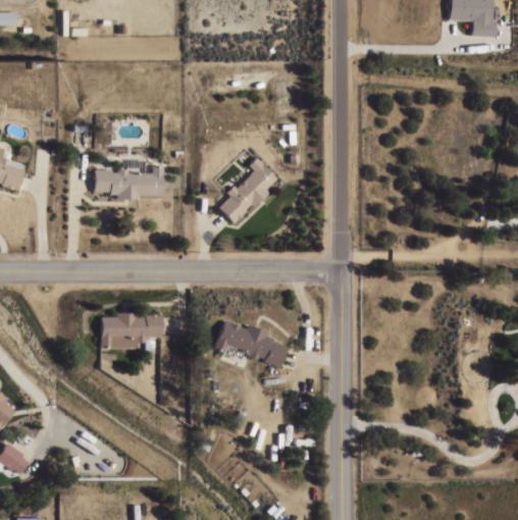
[(493,0),(493,20),(498,20),(497,38),(473,37),(473,21),(449,20),(449,0),(493,0)]
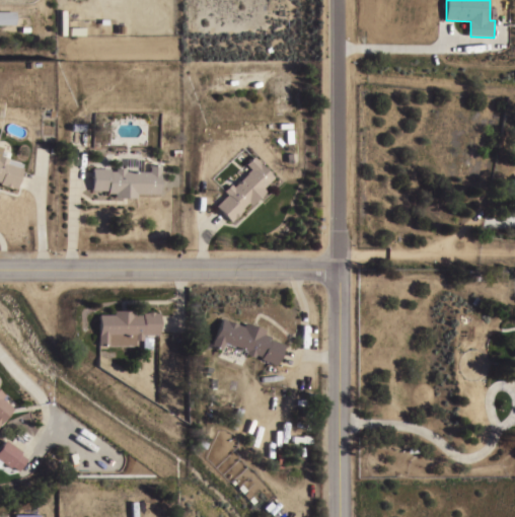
[(0,12),(17,12),(17,25),(0,25),(0,12)]
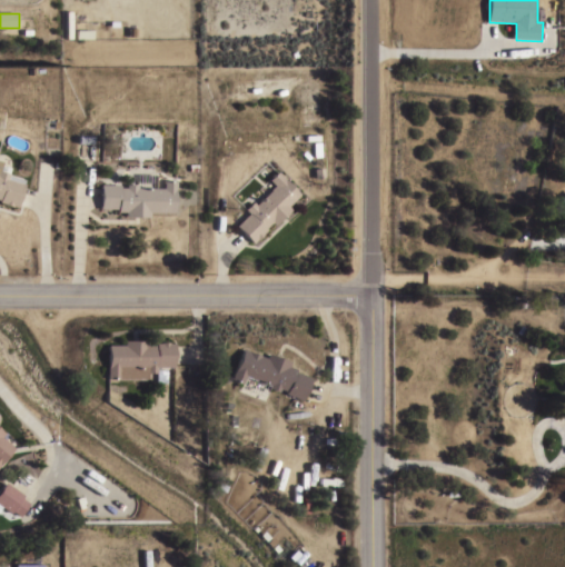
[(27,185),(21,208),(16,207),(7,205),(2,202),(2,200),(0,199),(0,161),(6,162),(2,172),(11,175),(11,177),(28,181),(27,185)]
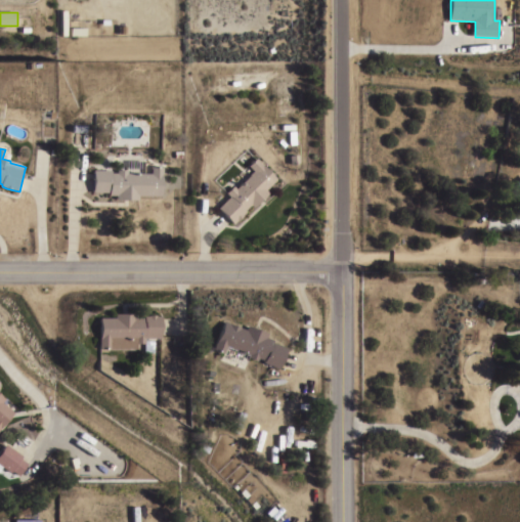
[(231,198),(228,193),(235,186),(237,189),(252,176),(251,175),(255,172),(250,166),(258,159),(278,180),(267,190),(270,193),(256,208),(253,205),(247,211),(248,213),(245,216),(240,222),(239,221),(235,225),(220,209),(231,198)]
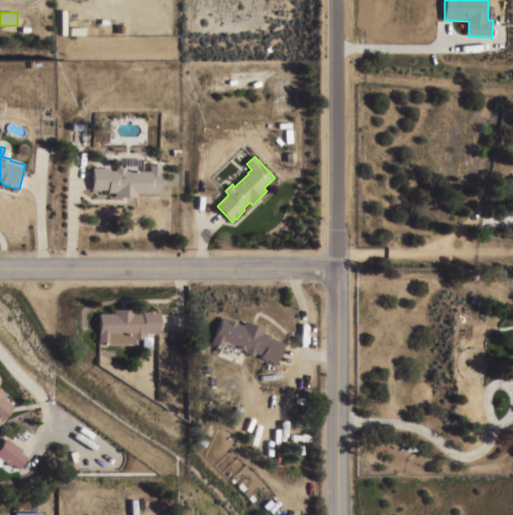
[(94,169),(111,169),(111,171),(117,172),(117,169),(127,169),(127,172),(151,172),(151,166),(162,166),(162,194),(138,194),(138,198),(117,198),(117,193),(110,193),(110,191),(94,191),(94,169)]
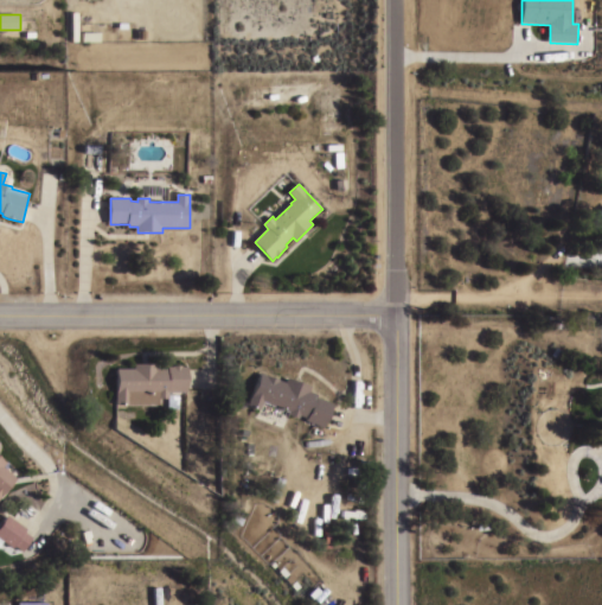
[(128,406),(128,405),(116,405),(115,369),(134,369),(134,364),(158,364),(158,369),(167,369),(167,367),(173,367),(173,365),(183,365),(183,367),(187,367),(189,393),(170,393),(170,395),(180,395),(180,409),(168,409),(168,399),(159,399),(159,406),(128,406)]
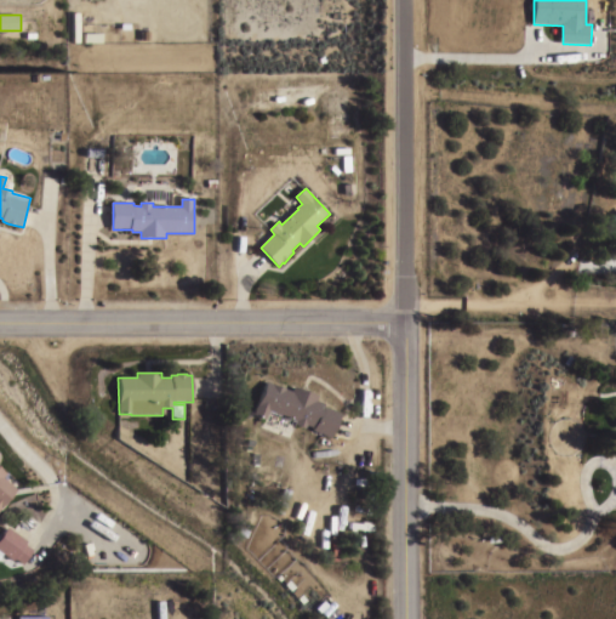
[(266,382),(292,392),(295,387),(319,396),(317,401),(325,404),(324,407),(342,414),(334,438),(314,431),(315,429),(308,426),(307,429),(296,425),(296,422),(269,412),(267,420),(262,418),(261,421),(257,420),(258,416),(254,415),(266,382)]
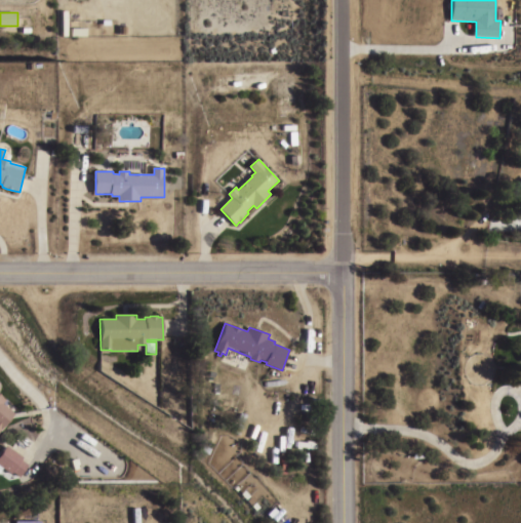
[(0,433),(0,395),(6,400),(3,404),(15,414),(0,433)]
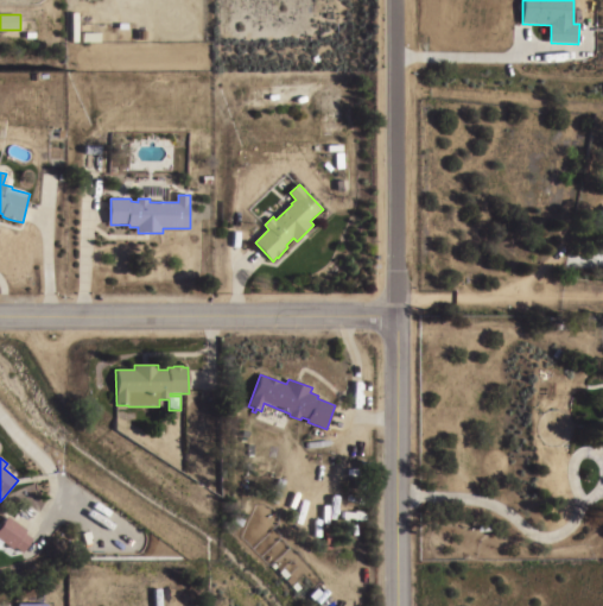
[(0,538),(0,525),(2,523),(5,523),(8,517),(29,530),(26,534),(35,540),(25,553),(17,547),(16,550),(0,538)]
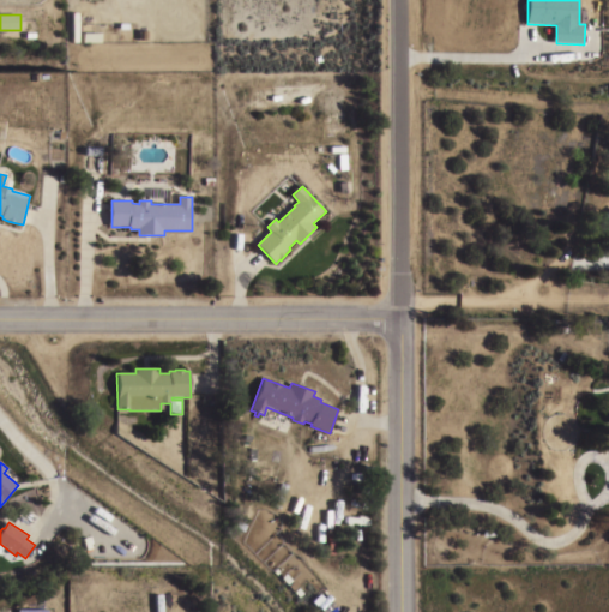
All buildings are outlined.
